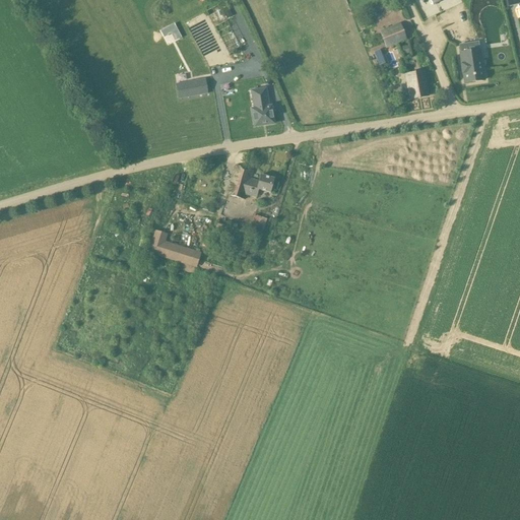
[(189,14),(184,15),(192,38),(197,36),(189,14)]
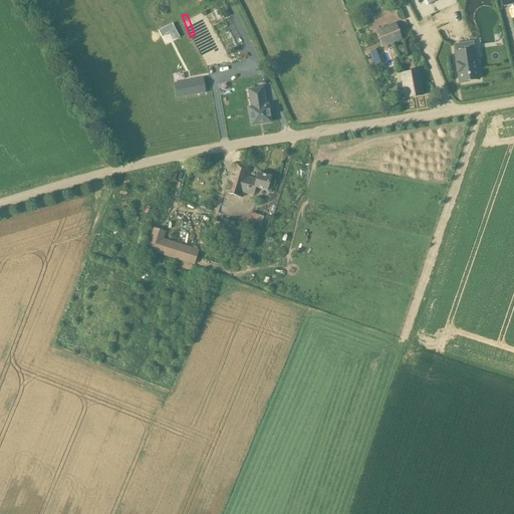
[(380,48),(403,40),(396,22),(373,31),(380,48)]
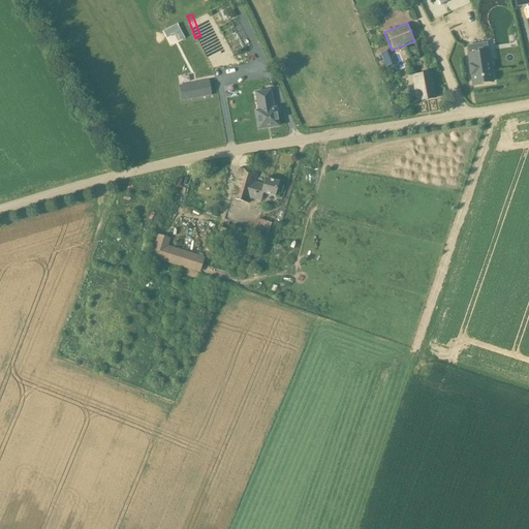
[(475,47),(468,48),(469,54),(468,54),(473,85),(493,82),(489,60),(488,60),(487,51),(476,53),(475,47)]
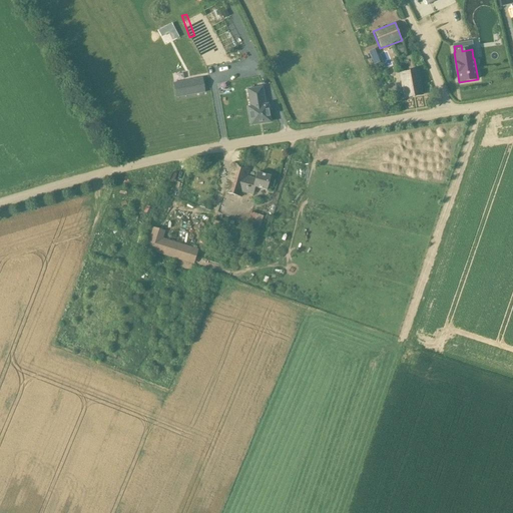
[(374,62),(379,60),(375,48),(369,50),(374,62)]
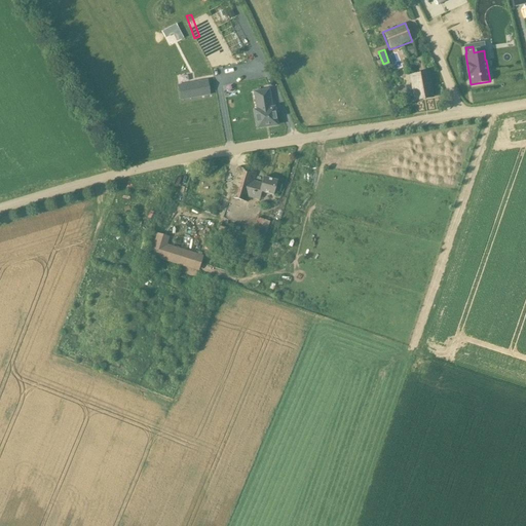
[(433,98),(428,73),(411,76),(412,84),(405,85),(407,97),(414,96),(415,101),(433,98)]
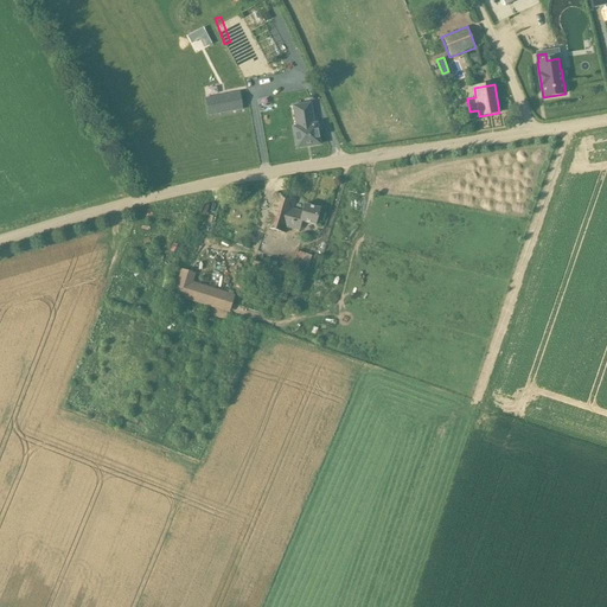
[(206,98),(209,115),(242,109),(238,93),(206,98)]
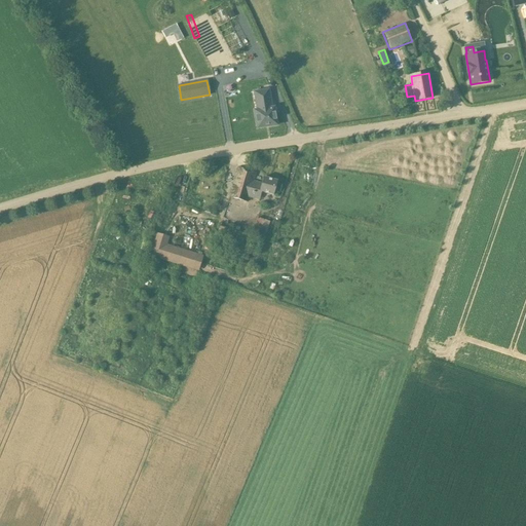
[(272,108),(269,89),(254,91),(257,111),(255,111),(258,128),(276,125),(274,108),(272,108)]
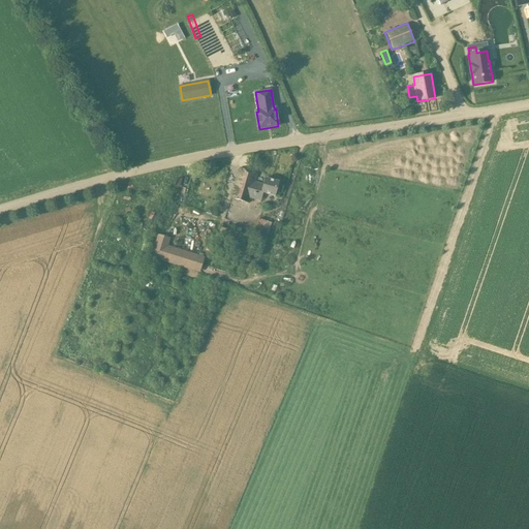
[(263,184),(255,182),(258,174),(239,168),(229,198),(249,204),(251,198),(261,201),(263,193),(275,196),(279,182),(265,179),(263,184)]
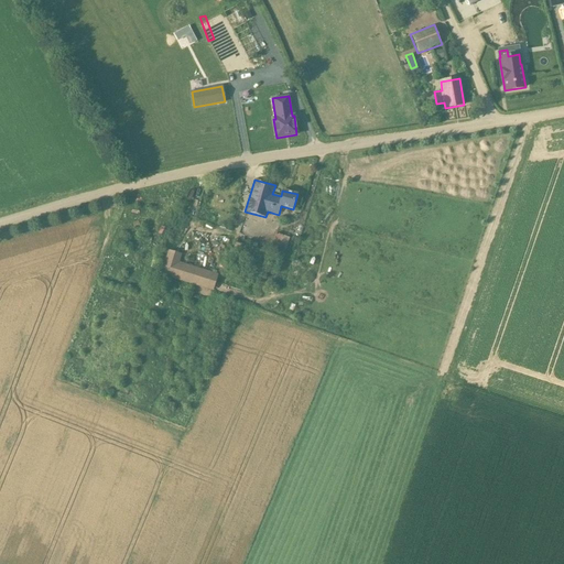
[(283,257),(290,237),(277,234),(270,252),(283,257)]
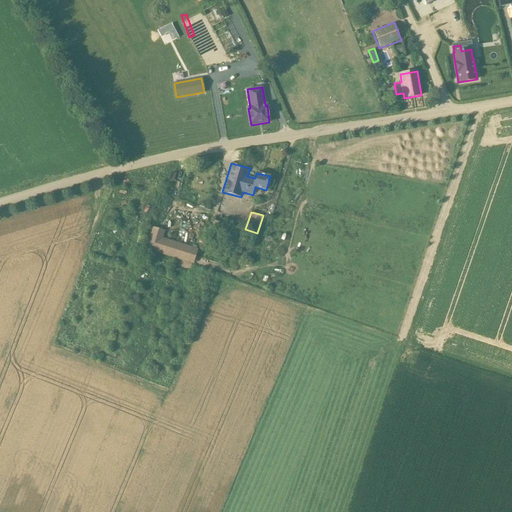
[(193,264),(198,249),(163,238),(165,231),(152,227),(145,249),(193,264)]
